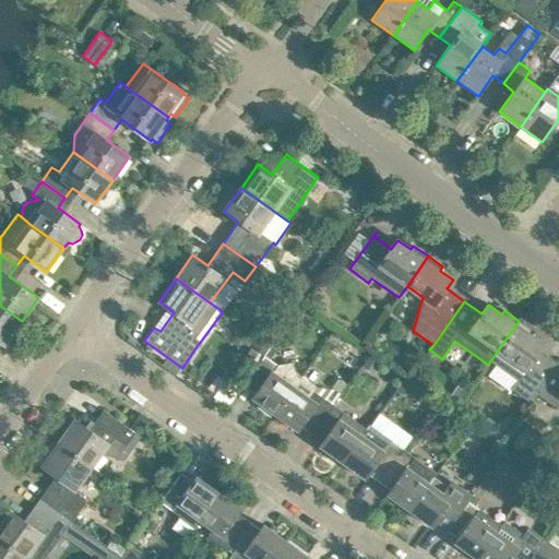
[(0,342),(4,345),(22,321),(0,306),(0,342)]
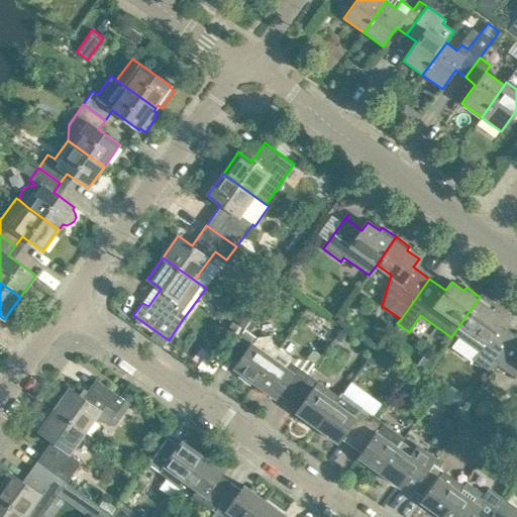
[(494,307),(480,297),(452,335),(478,352),(473,359),(491,373),(497,365),(514,338),(498,327),(503,319),(491,310),(494,307)]
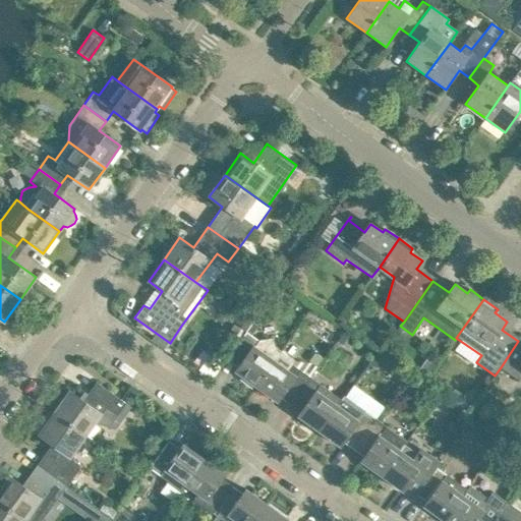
[(256,387),(275,360),(281,351),(274,347),(273,339),(261,340),(247,331),(227,358),(228,359),(231,354),(241,361),(235,371),(256,387)]
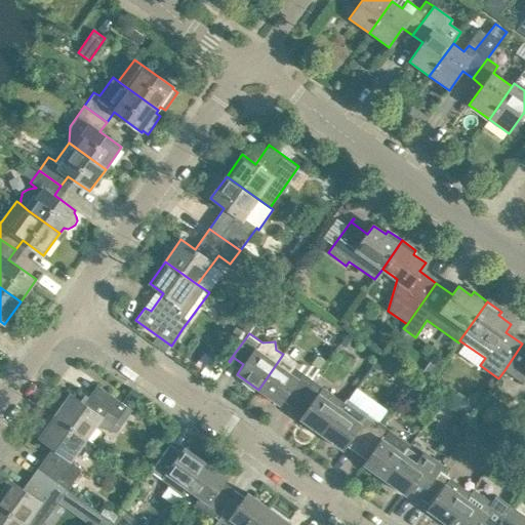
[(524,346),(522,344),(505,370),(521,382),(524,376),(524,346)]
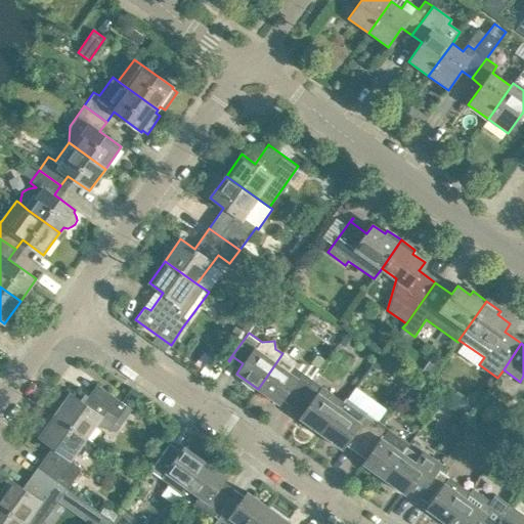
[(296,401),(312,379),(294,365),(297,362),(282,353),(276,362),(258,389),(278,403),(286,394),(296,401)]
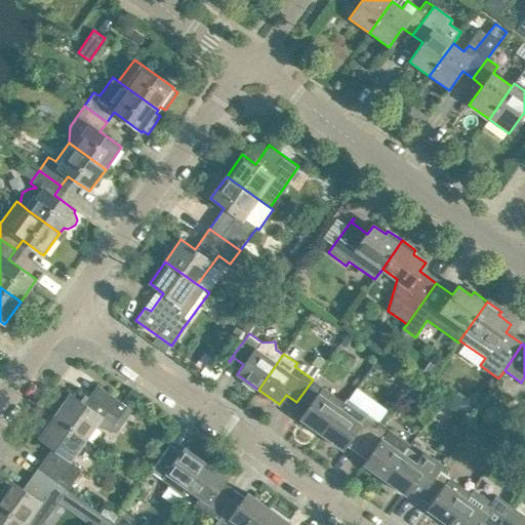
[(322,435),(340,408),(345,402),(332,394),(313,379),(296,402),(307,410),(299,419),(322,435)]
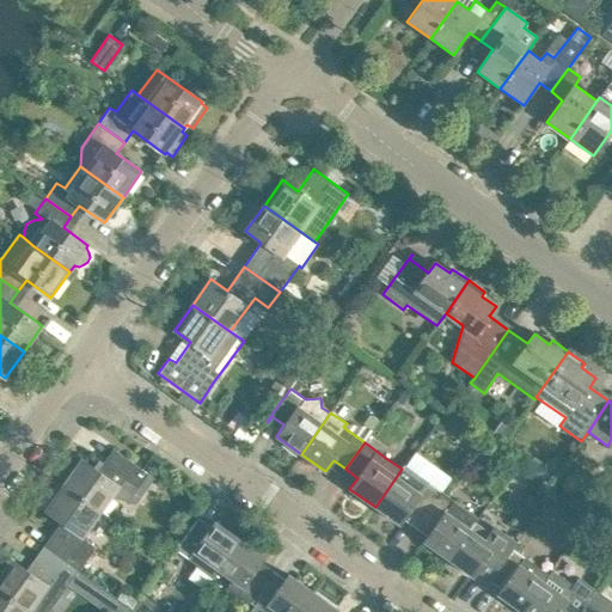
[(83,459),(63,485),(101,512),(110,497),(136,503),(154,478),(114,448),(98,471),(83,459)]
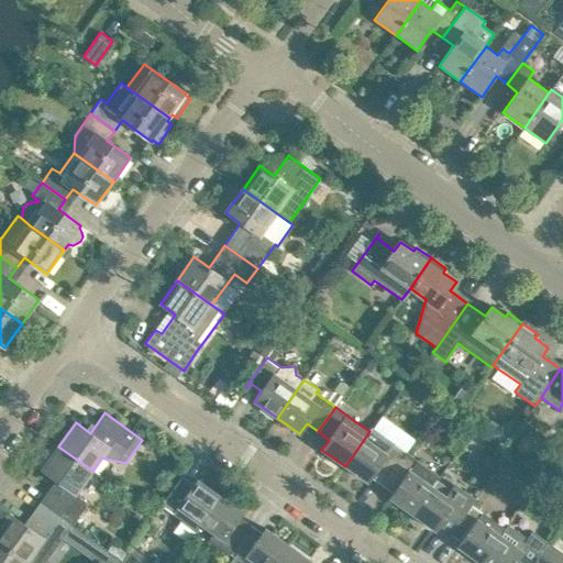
[(494,421),(485,433),(504,446),(511,434),(494,421)]
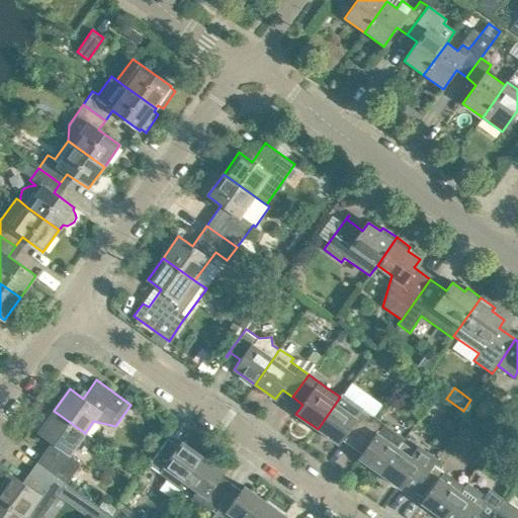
[(355,442),(371,420),(373,417),(342,394),(340,397),(336,403),(318,429),(338,444),(345,435),(355,442)]
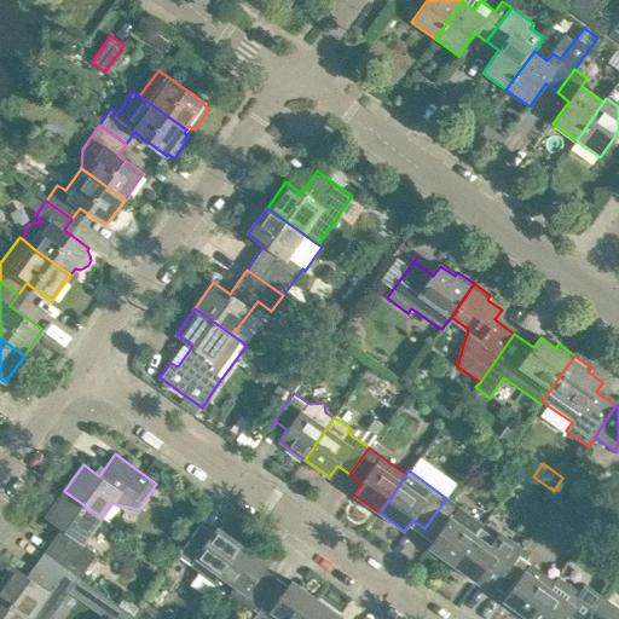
[(85,542),(102,518),(64,491),(46,516),(62,528),(45,553),(80,578),(97,555),(85,542)]
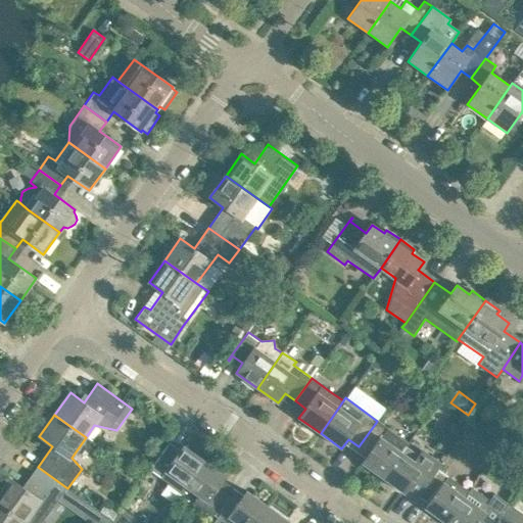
[(384,478),(402,452),(406,446),(409,443),(377,421),(375,424),(359,446),(369,454),(362,463),(384,478)]
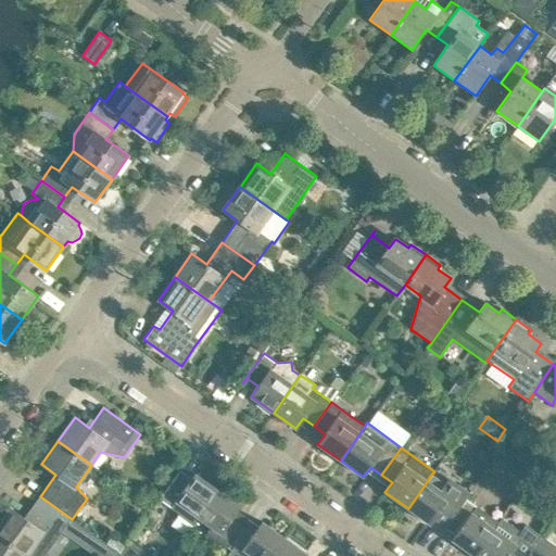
[(199,517),(217,490),(194,474),(188,483),(177,476),(180,470),(160,498),(181,514),(186,507),(199,517)]
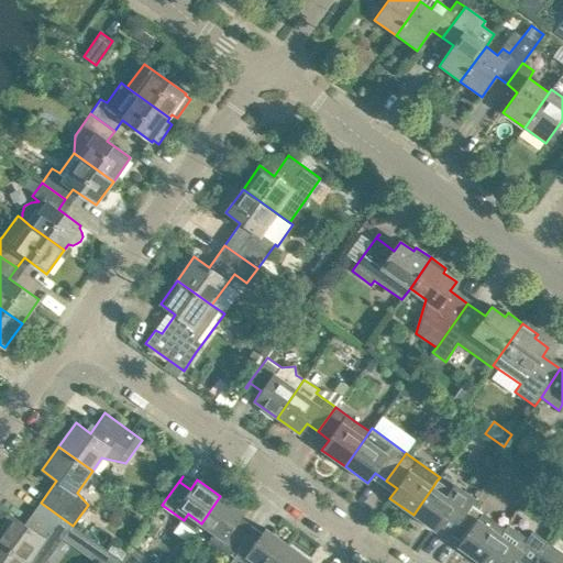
[(454,529),(472,505),(475,499),(454,484),(451,489),(437,481),(433,486),(414,515),(435,531),(440,526),(451,533),(454,529)]
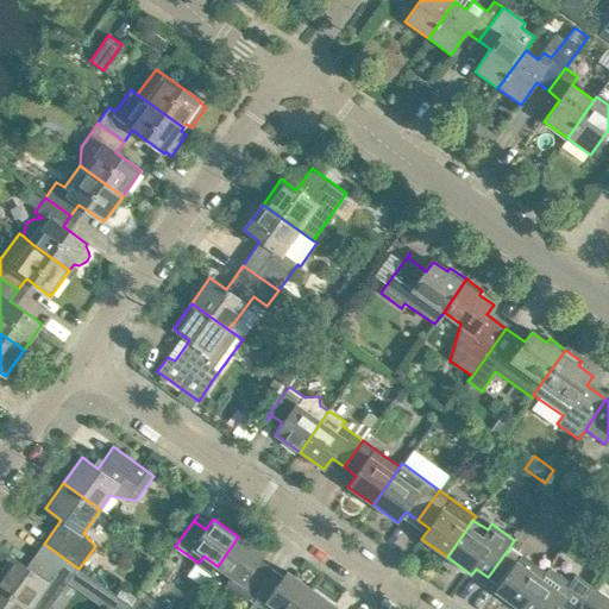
[(263,554),(238,537),(218,566),(233,577),(227,584),(249,600),(268,573),(256,565),(263,554)]
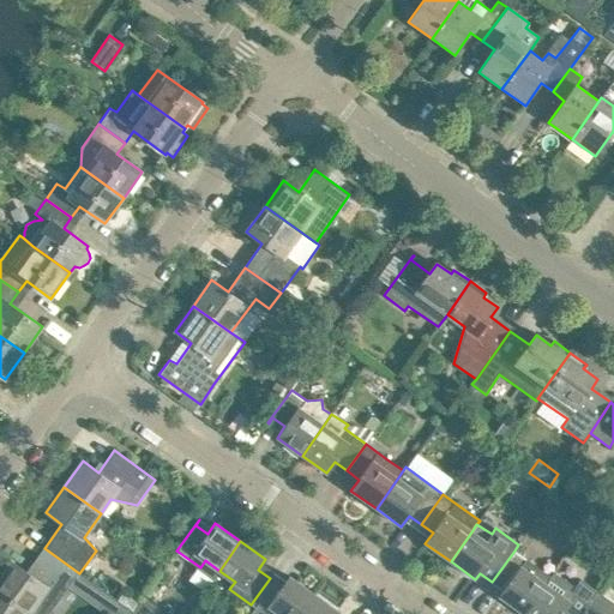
[(49,613),(79,573),(44,548),(26,572),(11,560),(0,576),(0,591),(30,613),(49,613)]
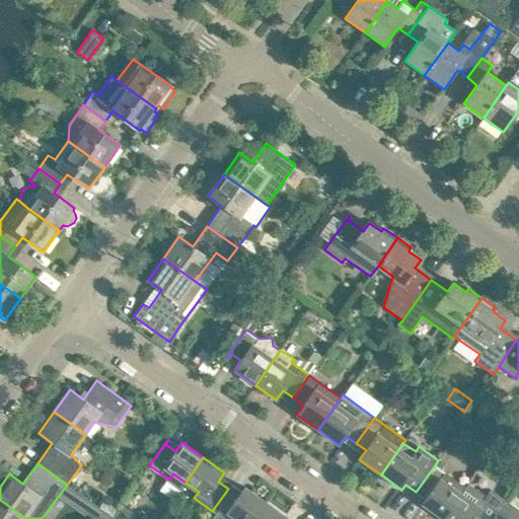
[(443,518),(462,493),(466,488),(435,465),(419,488),(429,495),(422,504),(443,518)]
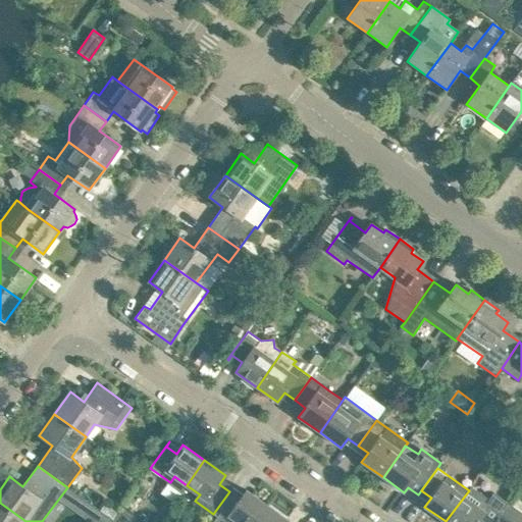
[(492,521),(500,513),(507,503),(492,493),(488,500),(471,487),(469,490),(465,496),(446,521),(492,521)]
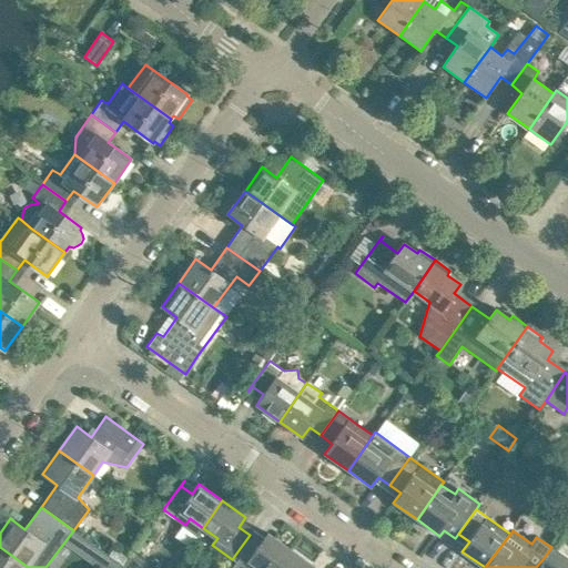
[(277,567),(291,549),(267,533),(261,543),(250,535),(232,559),(236,561),(232,567),(277,567)]
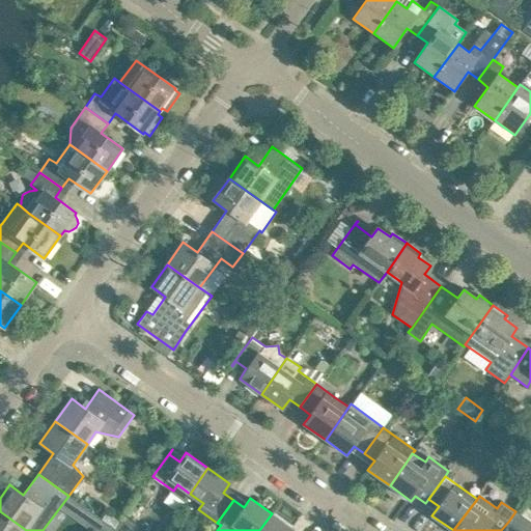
[(26,530),(0,511),(0,530),(26,530)]
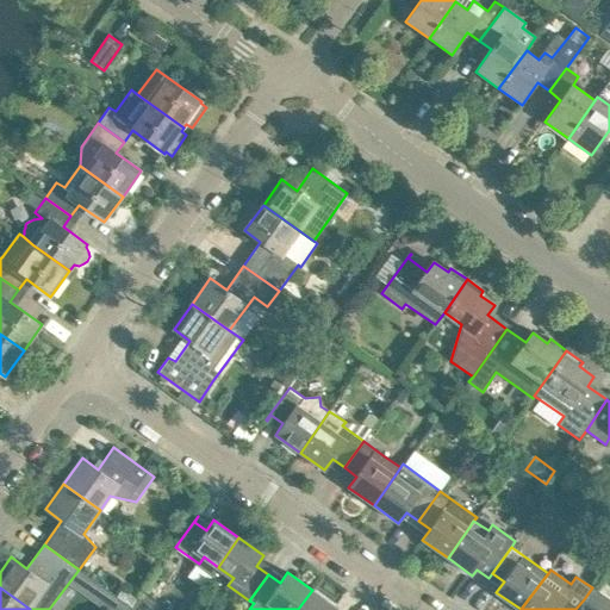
[(609,609),(609,601),(592,587),(584,599),(576,609),(609,609)]
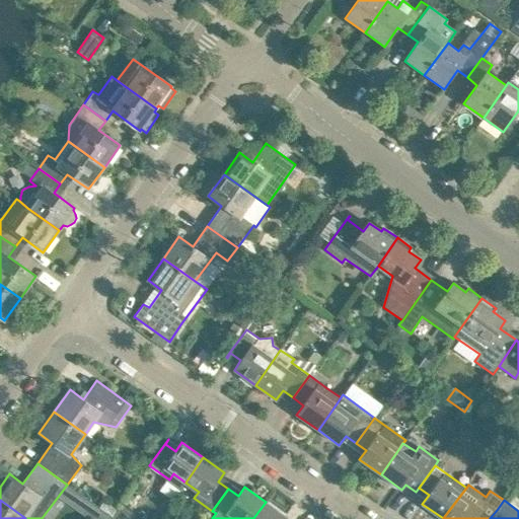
[(285,518),(287,517),(266,502),(253,518),(285,518)]
